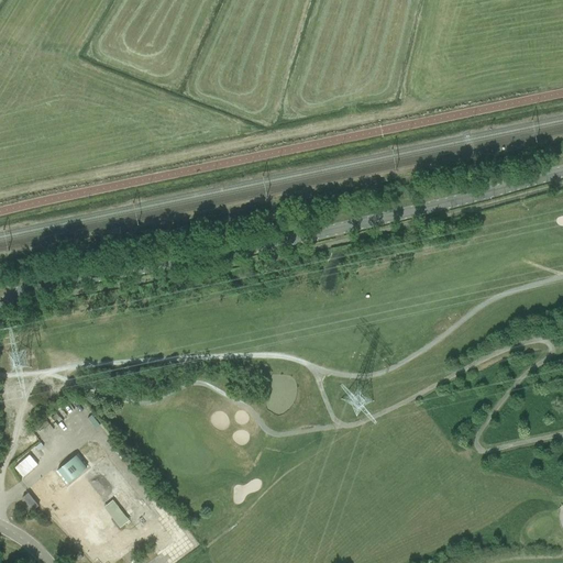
[(23,478),(37,465),(29,455),(14,468),(23,478)]
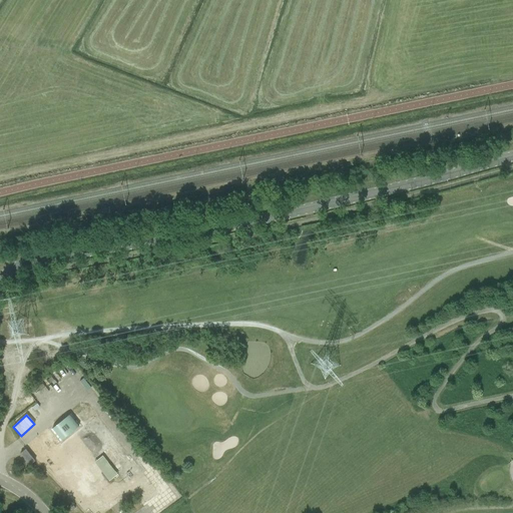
[(104,451),(118,438),(99,417),(84,430),(104,451)]
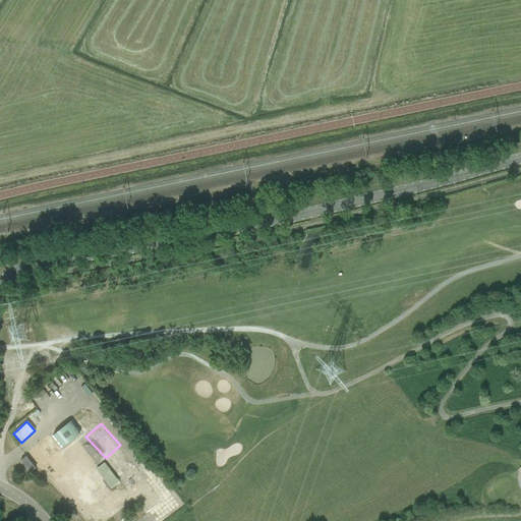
[(31,456),(39,466),(48,458),(41,449),(31,456)]
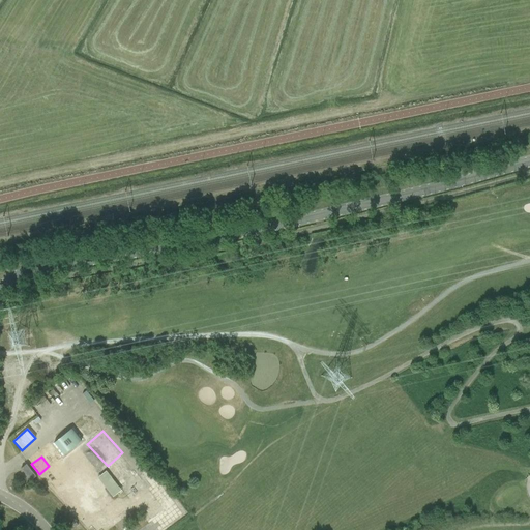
[(129,460),(123,464),(125,467),(135,478),(140,473),(129,460)]
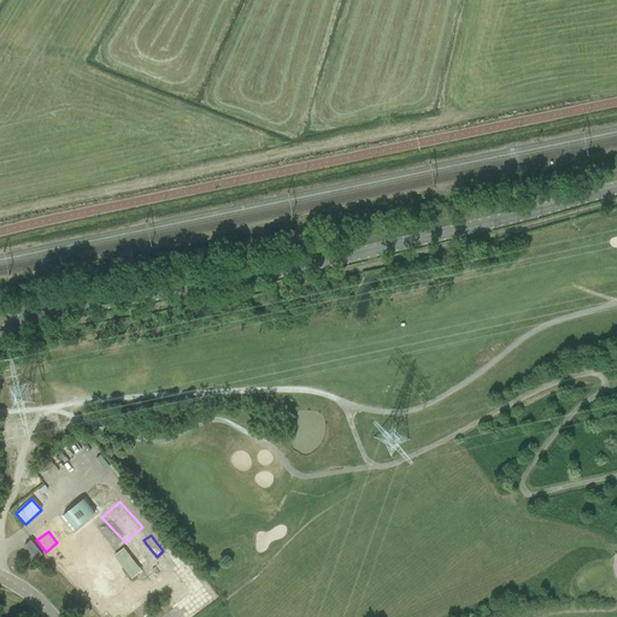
[(35,560),(42,554),(30,541),(24,546),(35,560)]
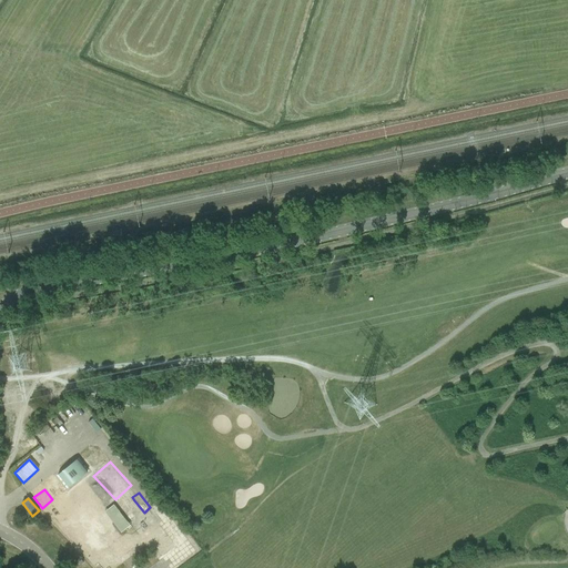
[(123,534),(133,525),(115,505),(107,513),(123,534)]
